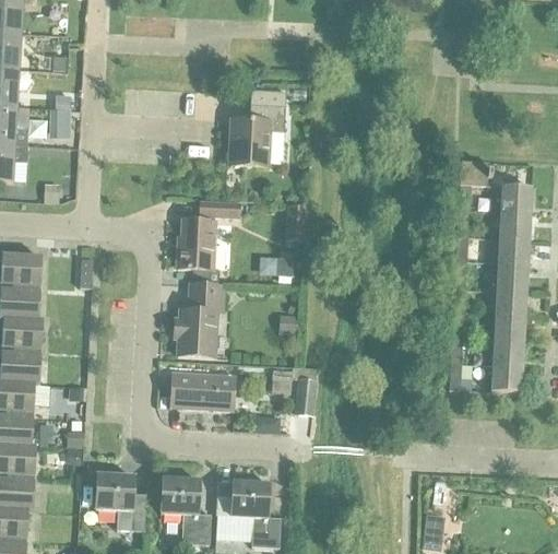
[(0,0),(0,32),(21,33),(23,2),(32,2),(32,0),(0,0)]
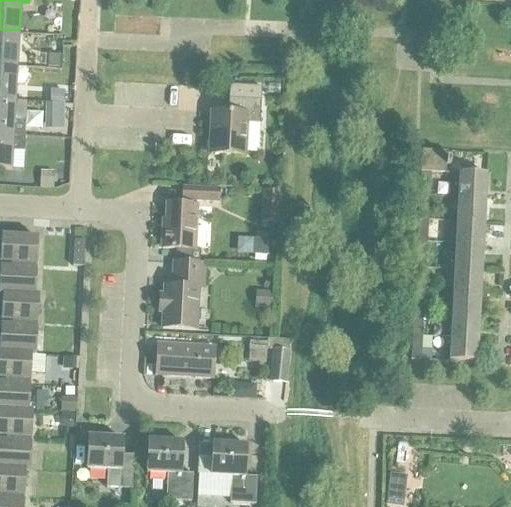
[(0,29),(0,63),(17,64),(19,30),(0,29)]
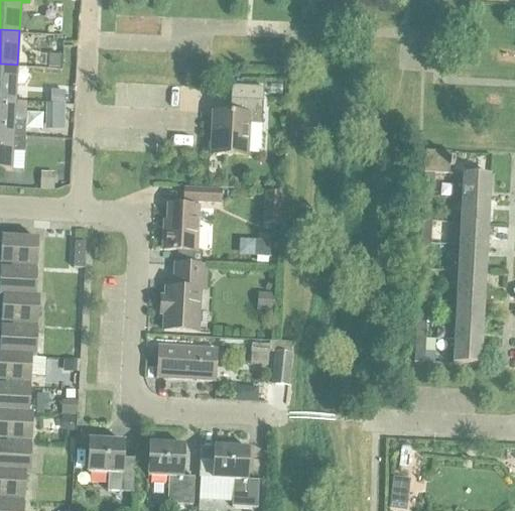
[(0,64),(0,98),(16,99),(17,81),(25,82),(29,74),(25,65),(17,65),(0,64)]
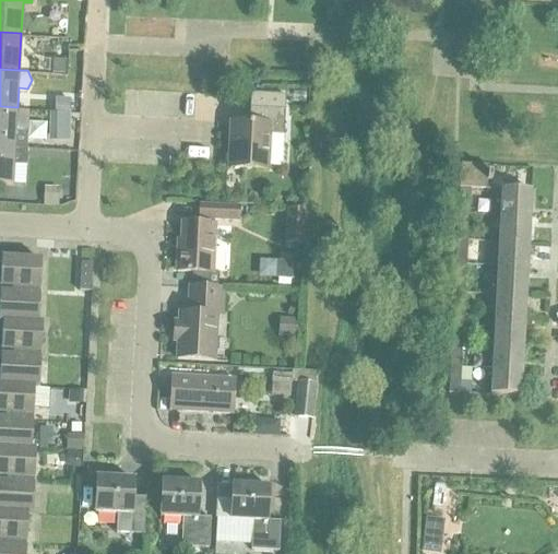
[(252,89),(251,103),(250,119),(232,119),(229,165),(268,167),(270,130),(285,131),(287,91),(252,89)]
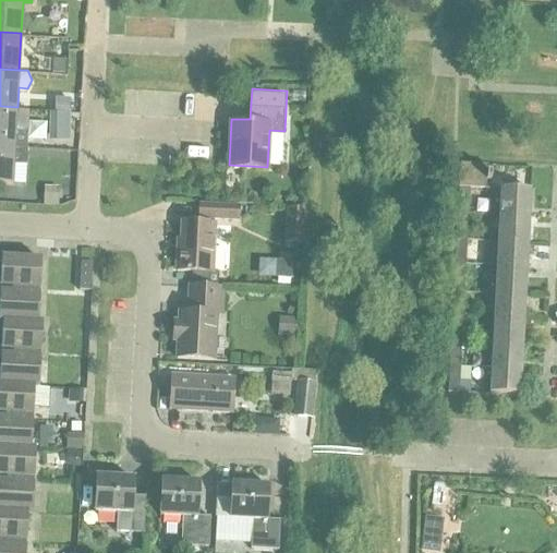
[(51,112),(34,112),(34,132),(74,132),(74,104),(51,104),(51,112)]
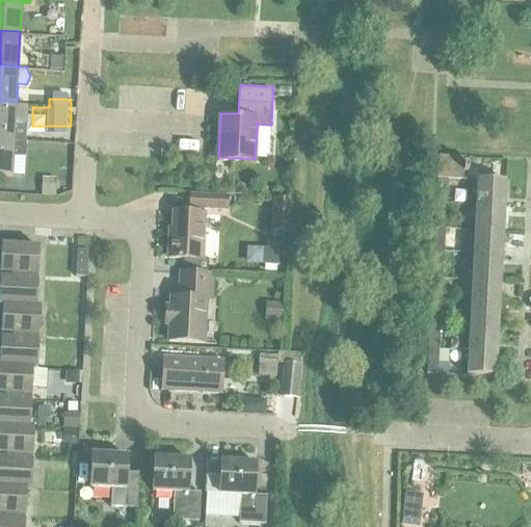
[(0,101),(0,136),(27,138),(27,137),(26,137),(28,102),(17,102),(0,101)]
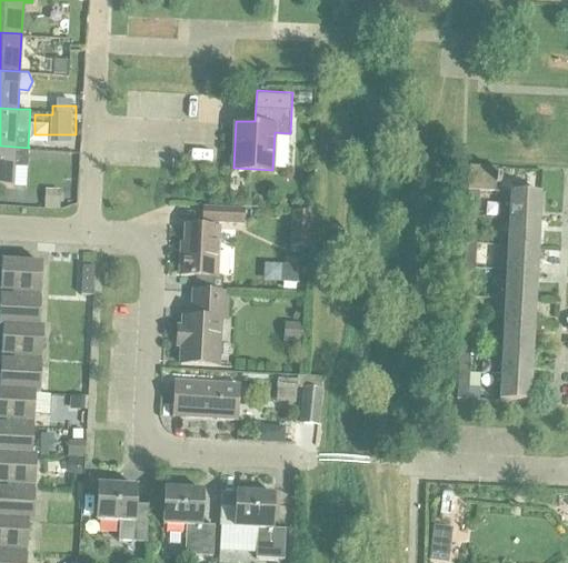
[(29,148),(0,146),(0,183),(13,184),(15,163),(28,164),(29,148)]
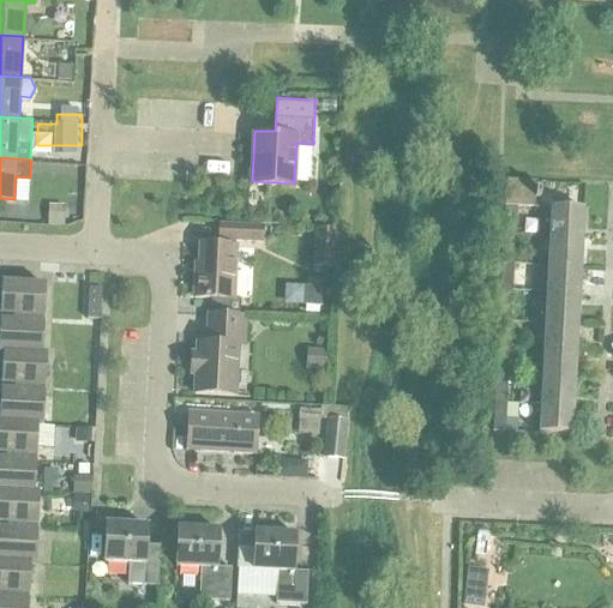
[(509,174),(506,200),(518,202),(538,203),(538,193),(542,193),(542,186),(538,186),(539,176),(509,174)]
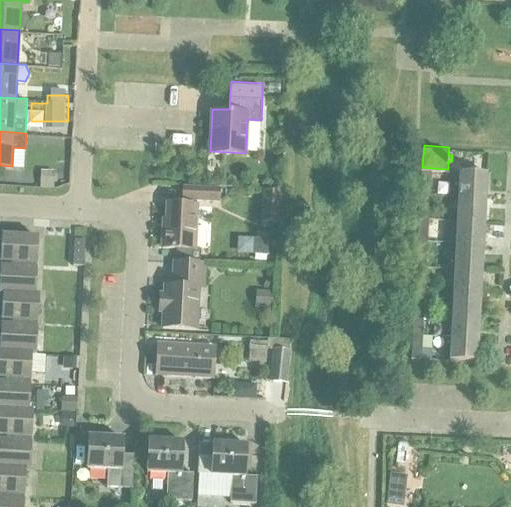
[(47,161),(43,178),(56,181),(60,164),(47,161)]
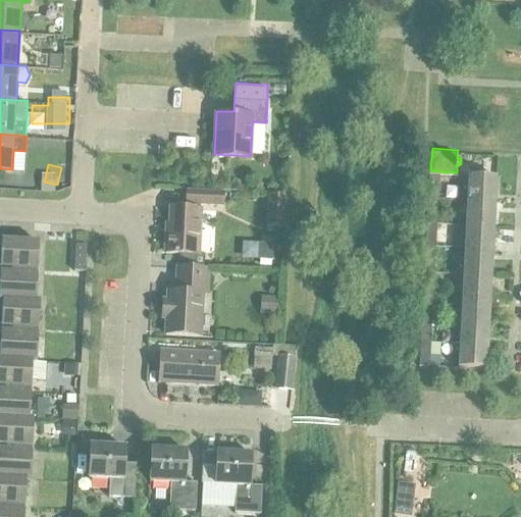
[(429,196),(439,197),(440,171),(430,170),(429,196)]
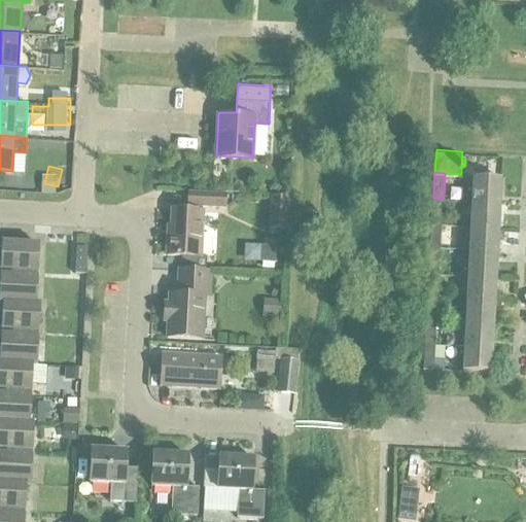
[(474,174),(472,200),(501,202),(502,176),(474,174)]
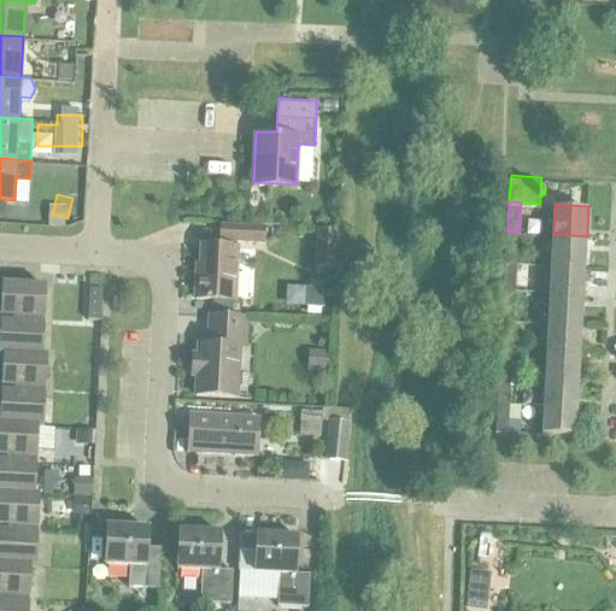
[(221,238),(264,239),(265,223),(221,222),(221,238)]
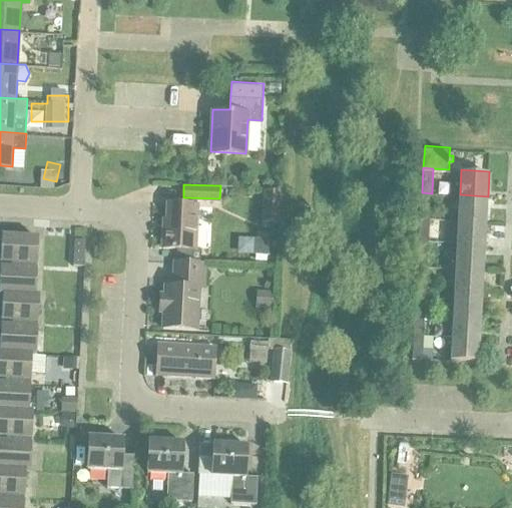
[(263,219),(280,220),(282,188),(264,187),(263,219)]
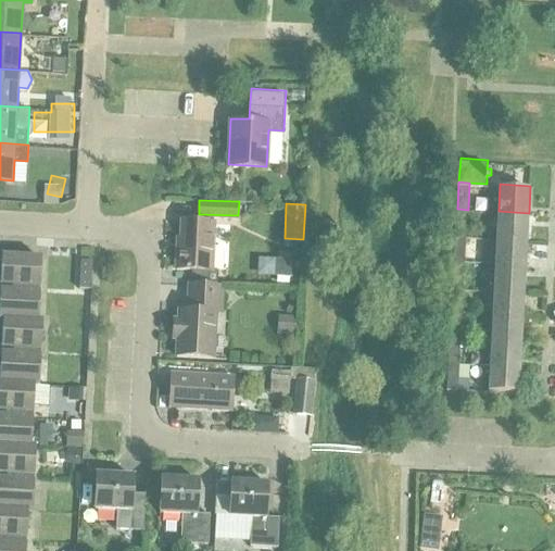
[(499,211),(496,236),(528,238),(529,213),(499,211)]
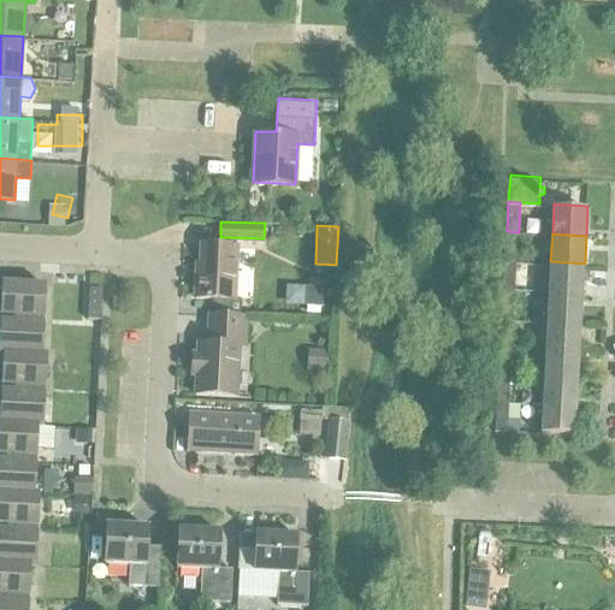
[(196,272),(195,295),(214,296),(213,312),(242,313),(242,297),(234,297),(237,243),(202,242),(200,272),(196,272)]
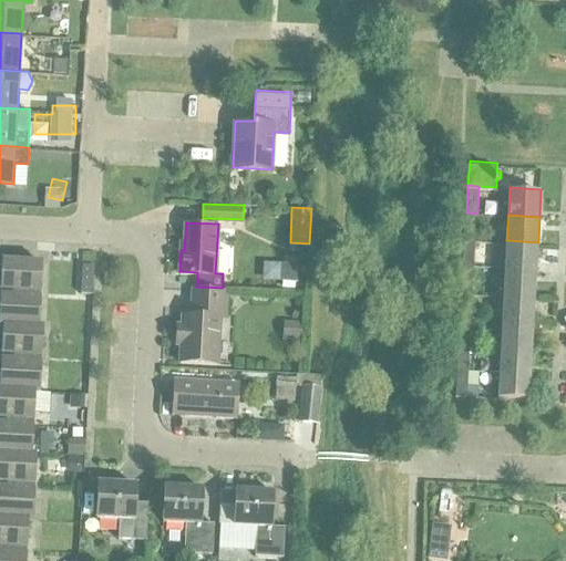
[(237,239),(225,238),(224,269),(236,269),(237,239)]
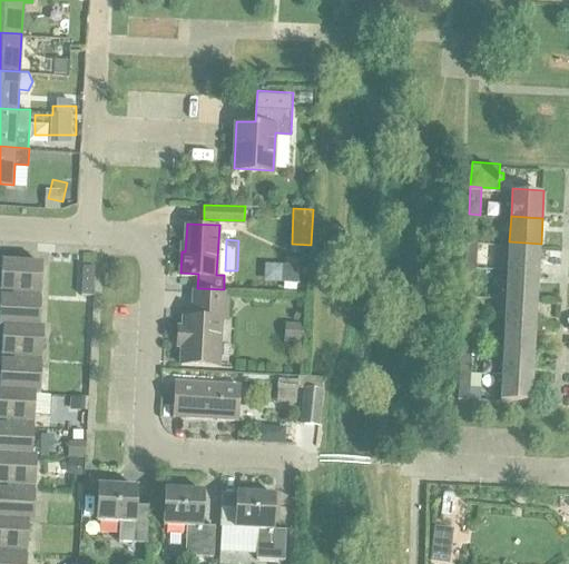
[(508,267),(539,269),(541,244),(509,241),(509,243),(497,241),(496,266),(508,267)]
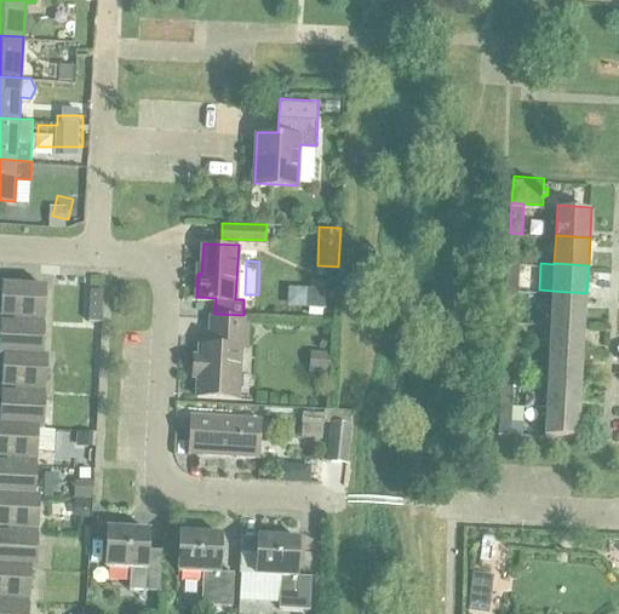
[(331,294),(327,270),(311,271),(315,297),(331,294)]
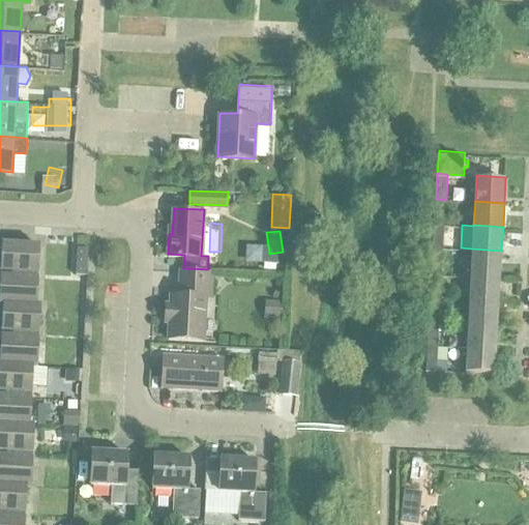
[(2,242),(1,272),(37,274),(39,244),(2,242)]
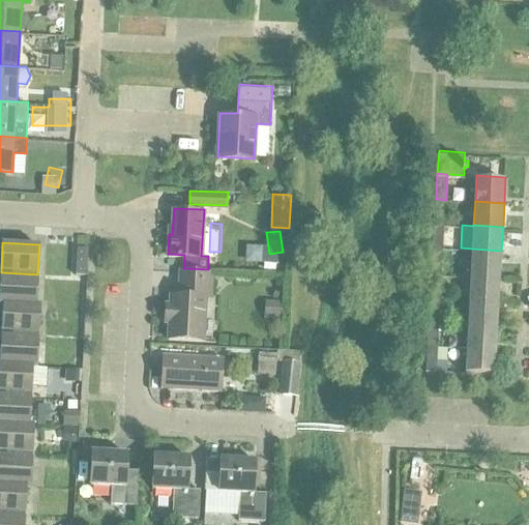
[(75,272),(86,273),(88,248),(76,246),(75,272)]
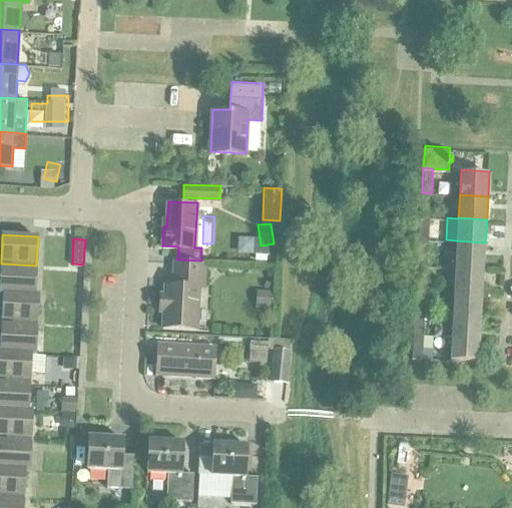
[(457,240),(456,265),(484,266),(485,242),(457,240)]
